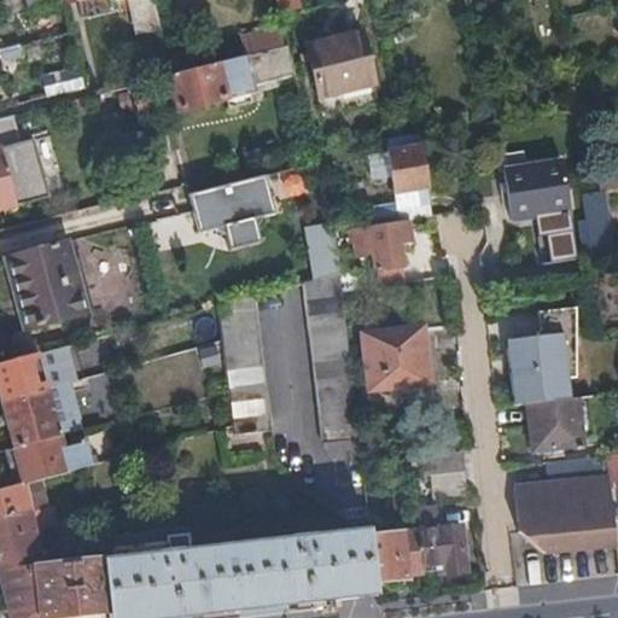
[(153,0),(63,0),(64,5),(83,0),(89,18),(130,9),(136,34),(161,28),(153,0)]
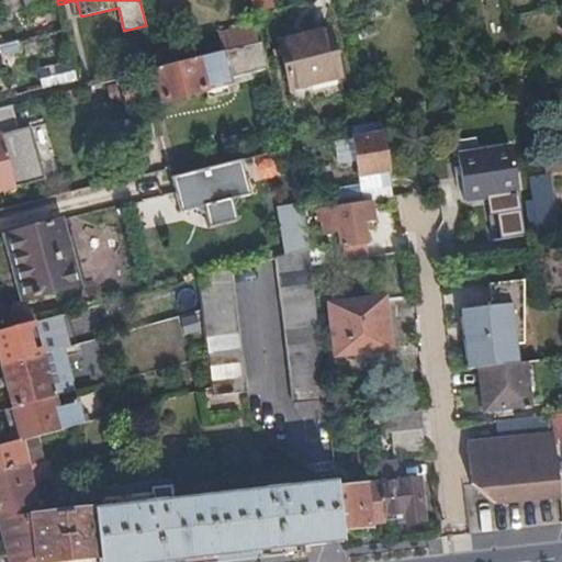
[(249,0),(253,12),(273,8),(271,0),(249,0)]
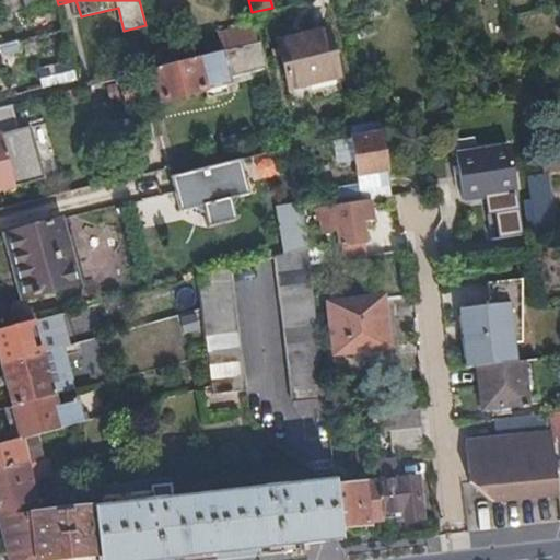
[(236,24),(214,31),(220,48),(241,42),(236,24)]
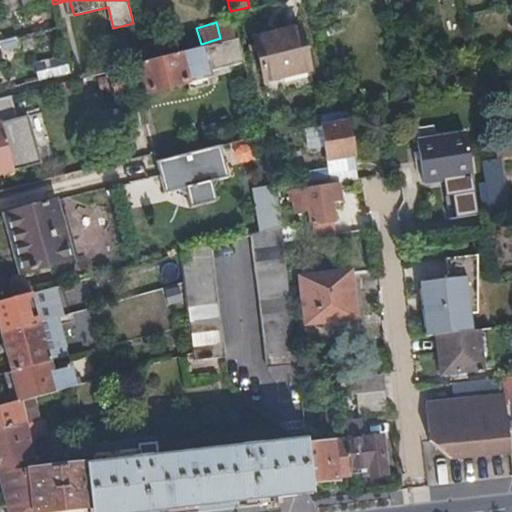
[(265,83),(310,71),(299,27),(254,38),(265,83)]
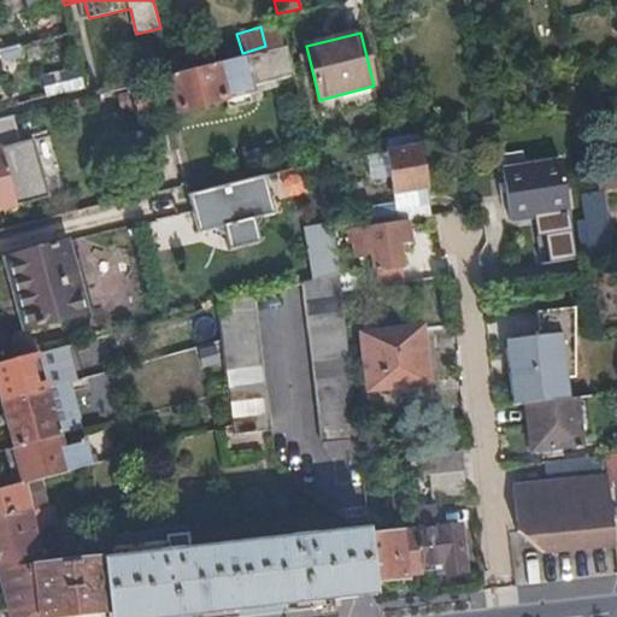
[(295,75),(287,45),(172,74),(170,74),(178,109),(228,97),(228,93),(295,75)]
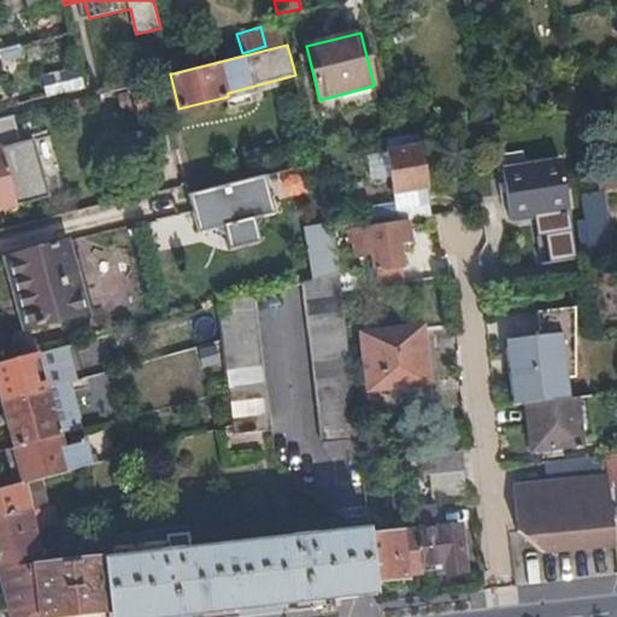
[(131,84),(136,105),(150,101),(145,81),(131,84)]
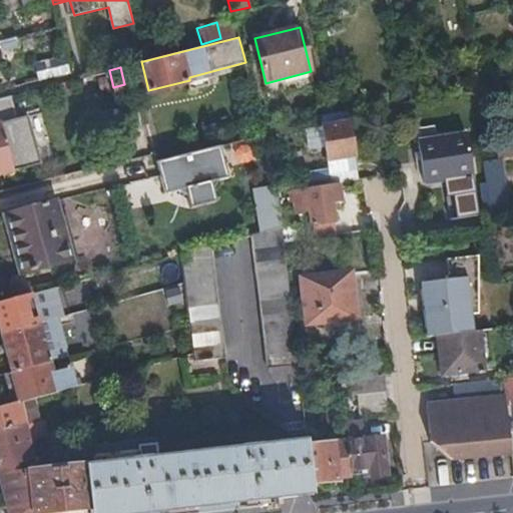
[(29,116),(14,120),(26,168),(40,165),(29,116)]
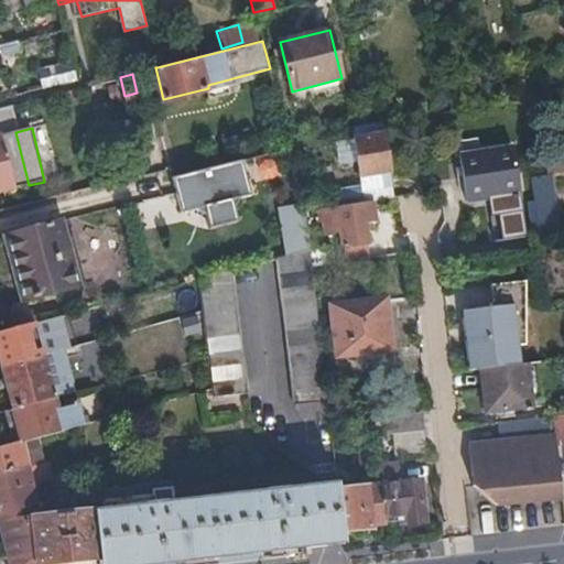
[(0,191),(29,185),(15,132),(0,136),(0,191)]
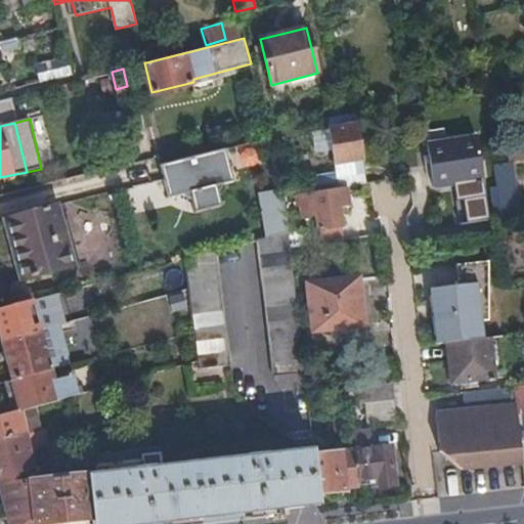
[(330,127),(334,161),(360,158),(355,123),(330,127)]
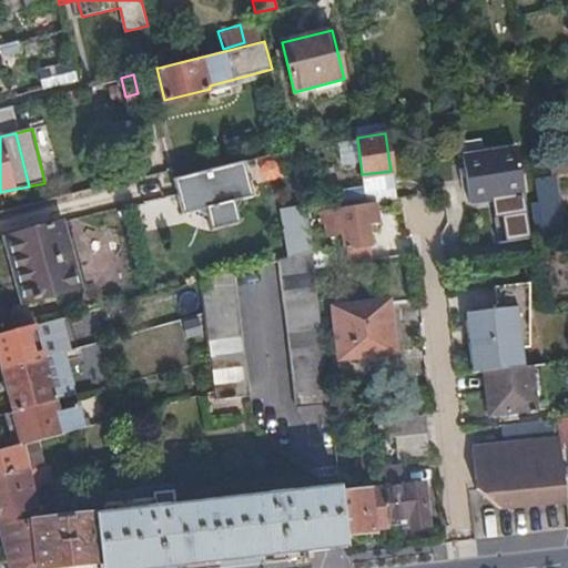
[(463,155),(468,196),(469,201),(493,198),(495,214),(501,213),(506,241),(529,236),(516,148),(463,155)]
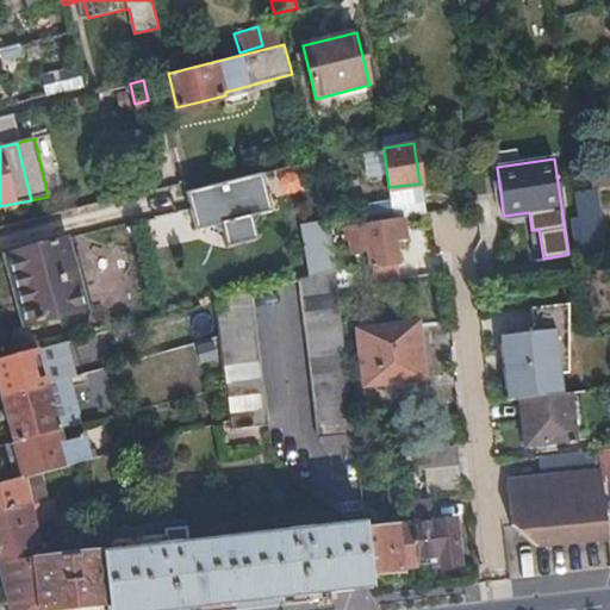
[(598,188),(609,186),(609,166),(596,168),(598,188)]
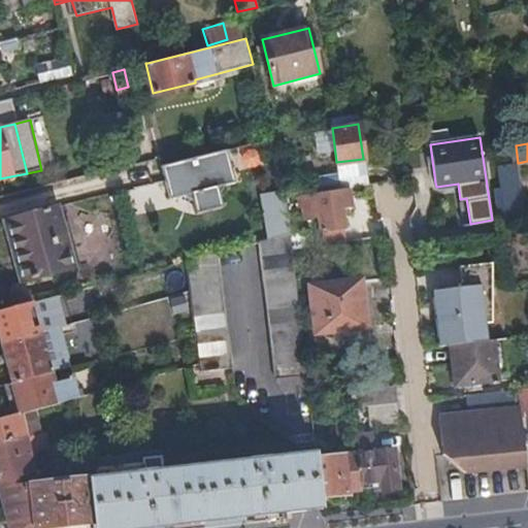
[(228,147),(163,165),(171,197),(185,193),(194,199),(198,211),(224,205),(221,192),(226,183),(236,180),(228,147)]
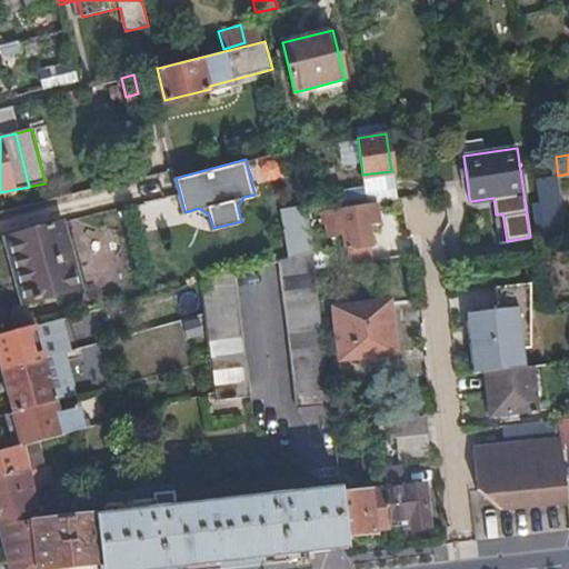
[(367,203),(376,202),(396,199),(391,171),(362,175),(367,203)]
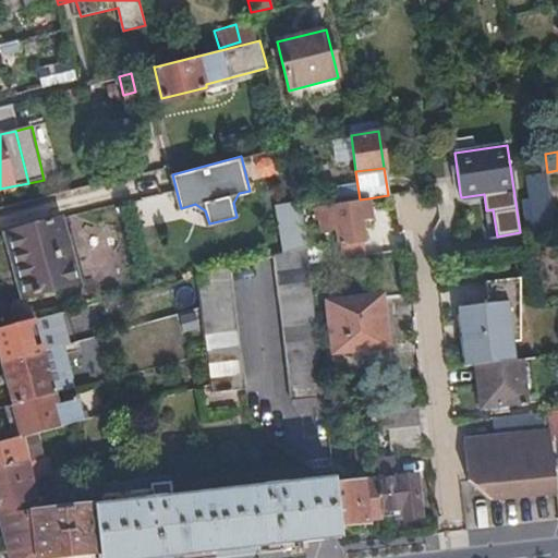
[(533,232),(549,231),(548,227),(550,226),(547,196),(529,197),(533,232)]
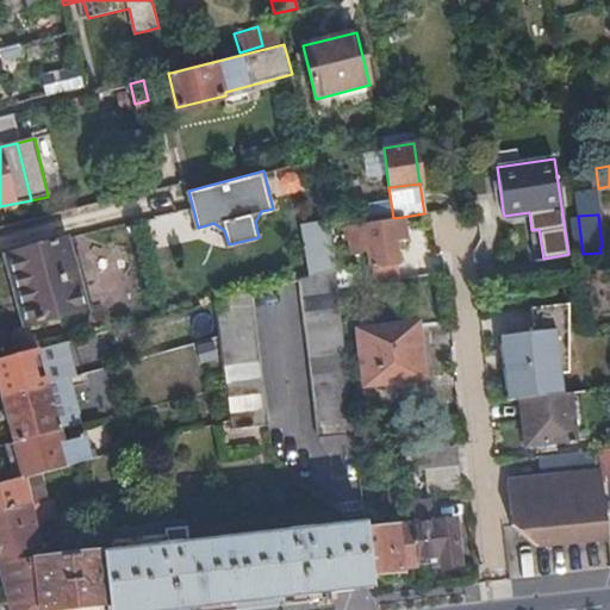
[(393,218),(350,224),(354,250),(368,249),(371,266),(397,263),(393,240),(405,238),(403,217),(393,218)]
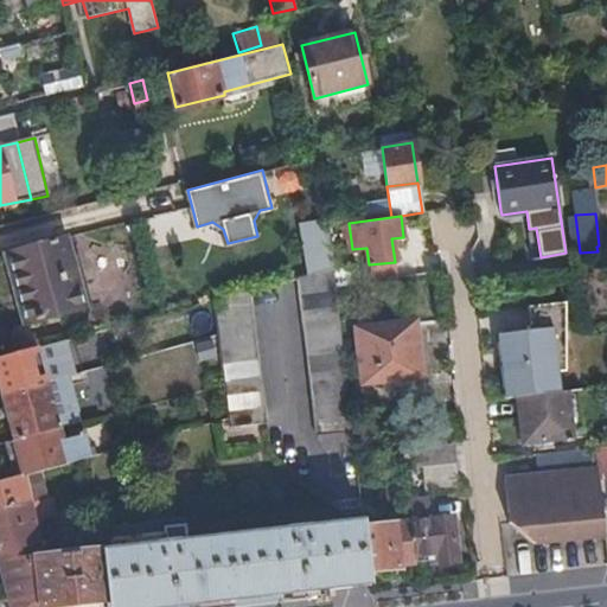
[(331,266),(326,225),(300,229),(305,275),(331,268),(331,266)]
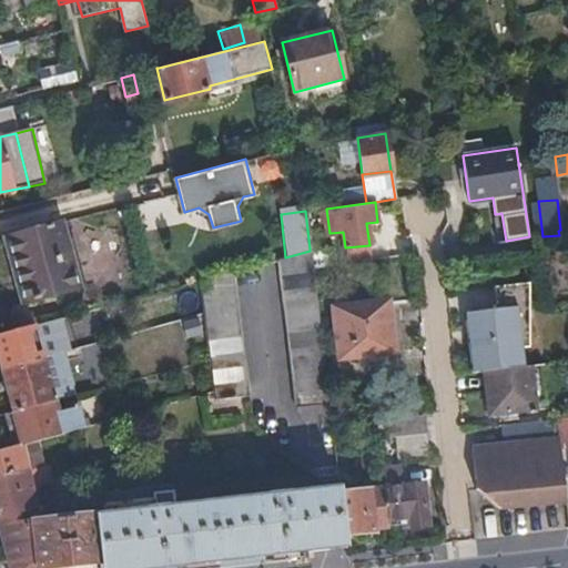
[(77,291),(61,224),(6,239),(23,305),(77,291)]
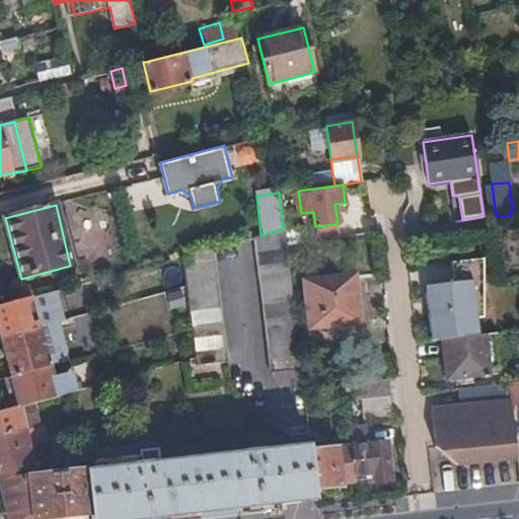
[(283,227),(283,229),(284,241),(310,238),(309,225),(283,227)]
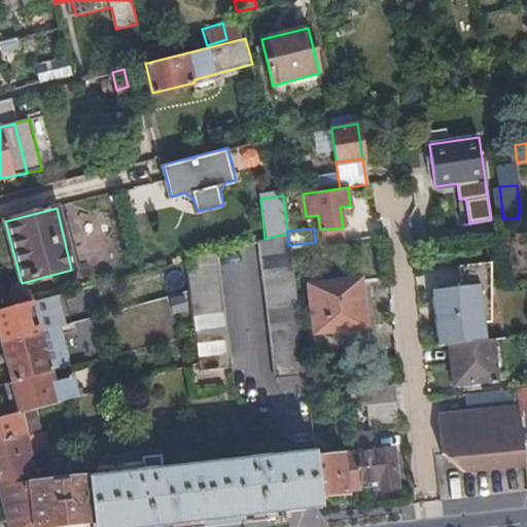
[(287,233),(265,239),(256,241),(272,380),(279,390),(304,388),(288,245),(287,233)]
